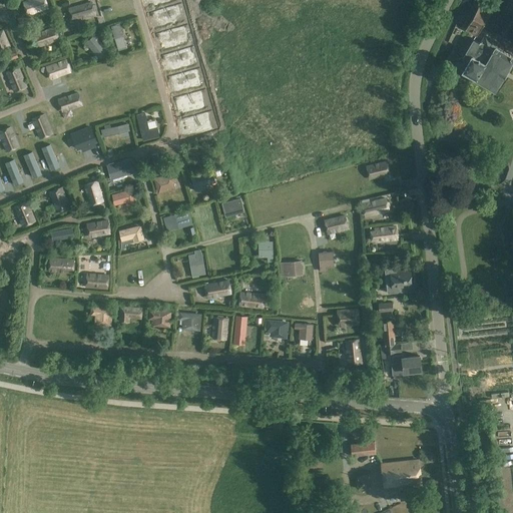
[(46,0),(27,0),(23,2),(28,16),(49,9),(46,0)]
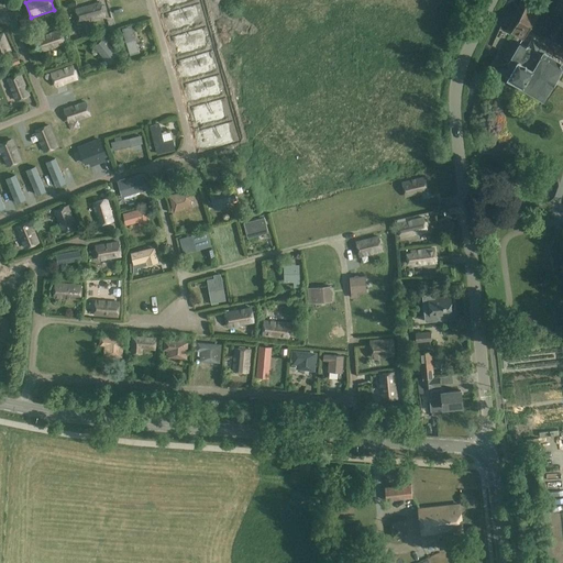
[(101,1),(75,9),(75,11),(75,12),(77,22),(78,22),(78,25),(106,18),(105,15),(106,14),(102,3),(102,4),(101,1)]
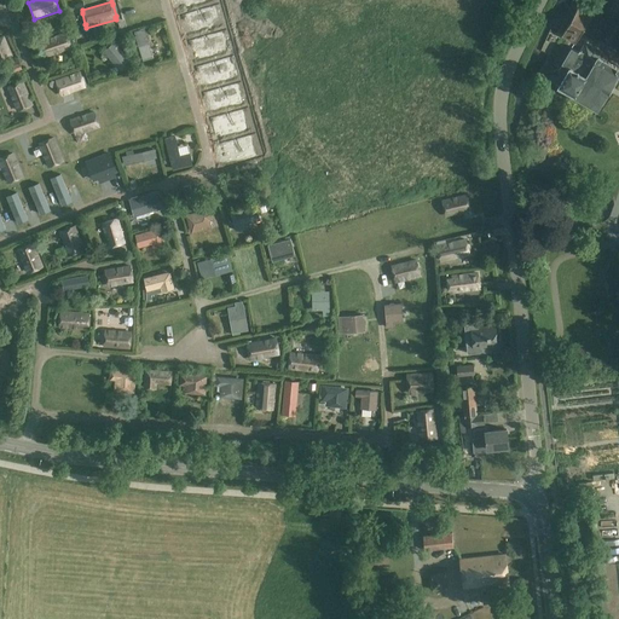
[(580,3),(561,36),(574,44),(594,10),(580,3)]
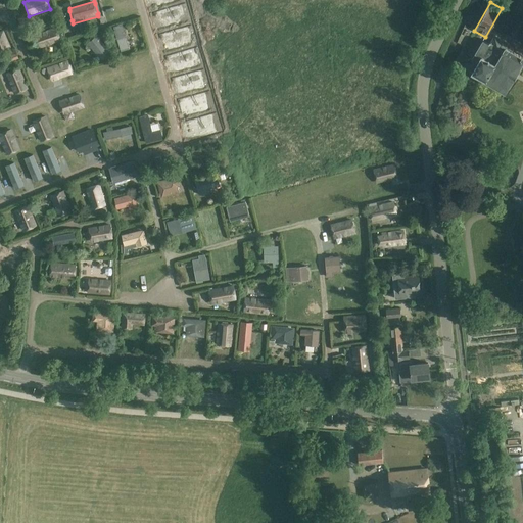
[(179,6),(155,12),(157,22),(161,21),(162,26),(176,21),(175,17),(181,16),(179,6)]
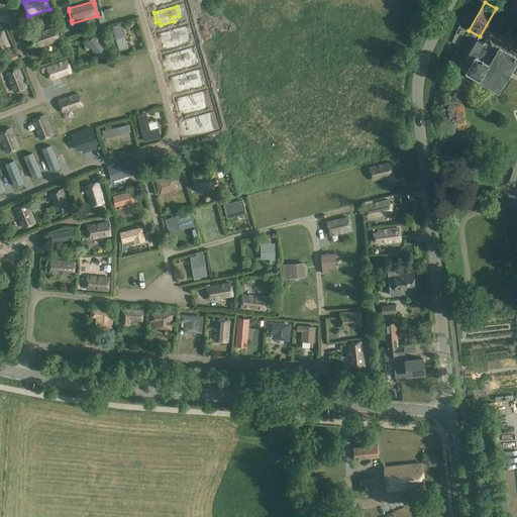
[(121,23),(112,26),(119,52),(128,48),(121,23)]
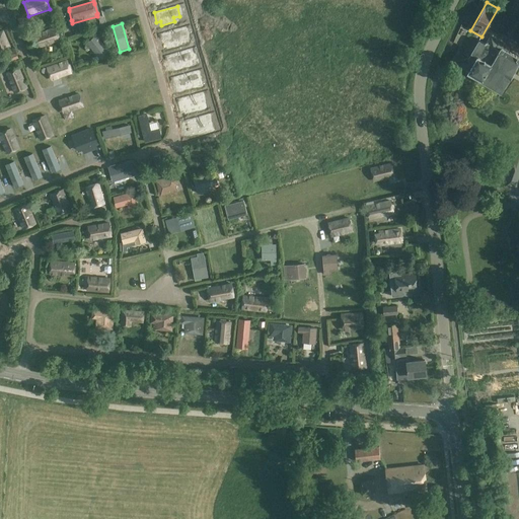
[(56,26),(34,33),(40,49),(61,42),(56,26)]
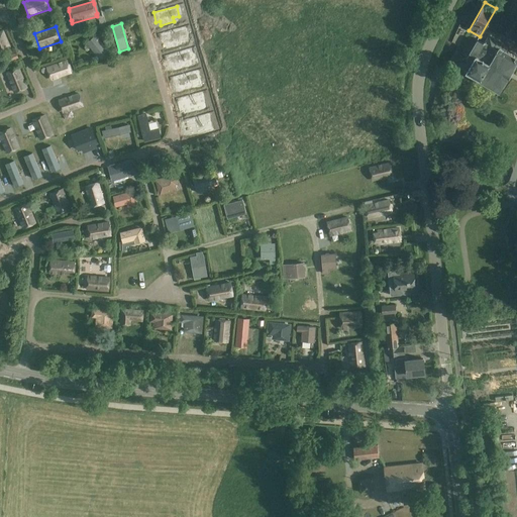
[(4,29),(0,30),(0,52),(11,47),(4,29)]
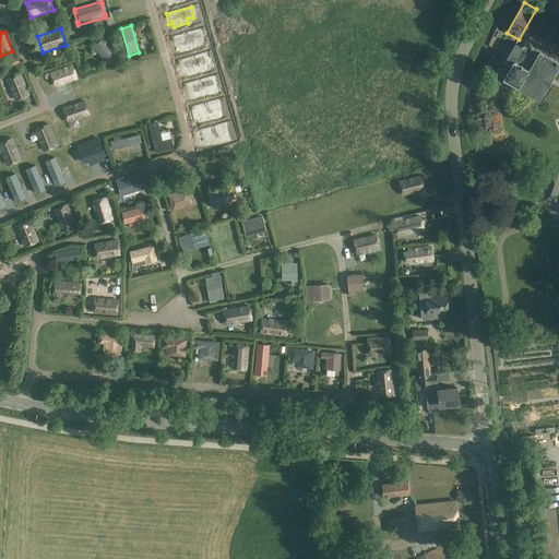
[(198,32),(173,38),(175,49),(179,48),(180,52),(195,48),(194,44),(201,43),(198,32)]
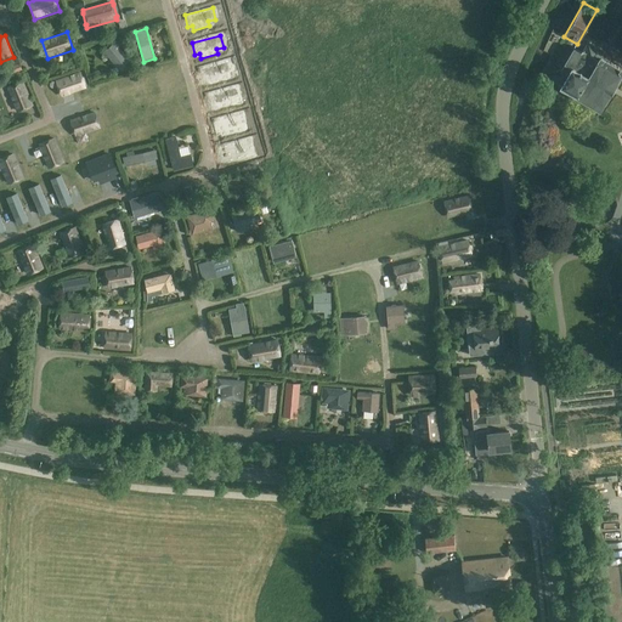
[(554,74),(549,83),(559,89),(561,85),(599,107),(598,108),(599,108),(601,105),(606,96),(609,94),(608,92),(609,90),(610,90),(612,86),(611,86),(612,84),(614,84),(615,82),(620,72),(621,72),(621,69),(621,68),(620,69),(603,58),(606,54),(587,41),(581,52),(574,49),(560,72),(563,73),(560,78),(554,74)]
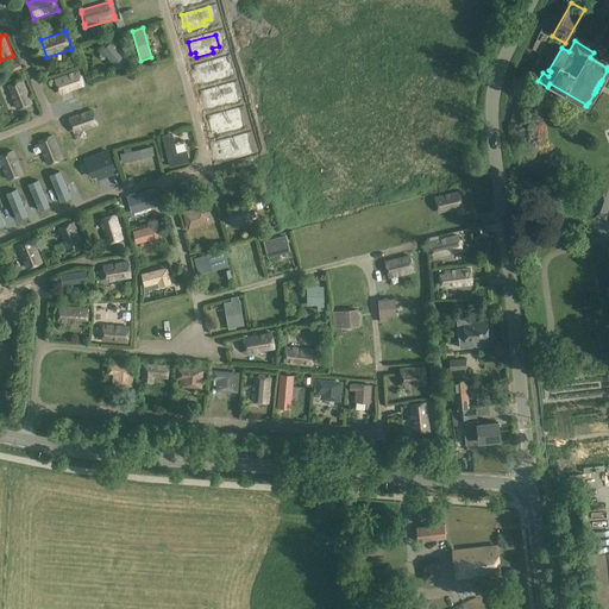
[(113,42),(100,51),(105,57),(106,56),(118,70),(130,61),(113,42)]
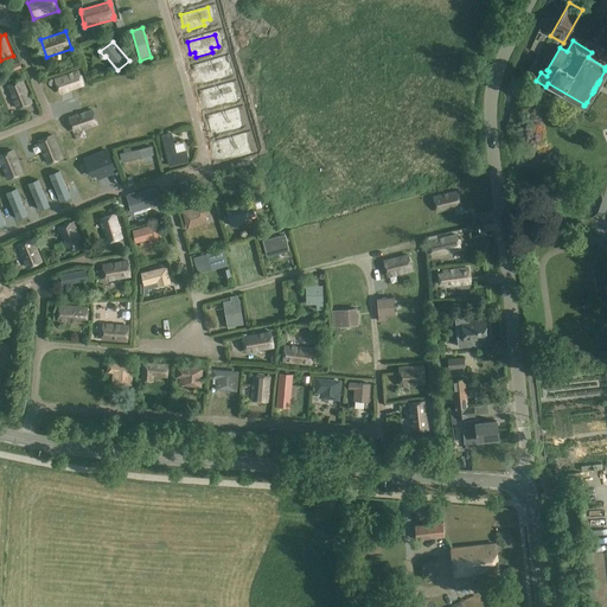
[(14,71),(23,68),(19,61),(12,64),(14,71)]
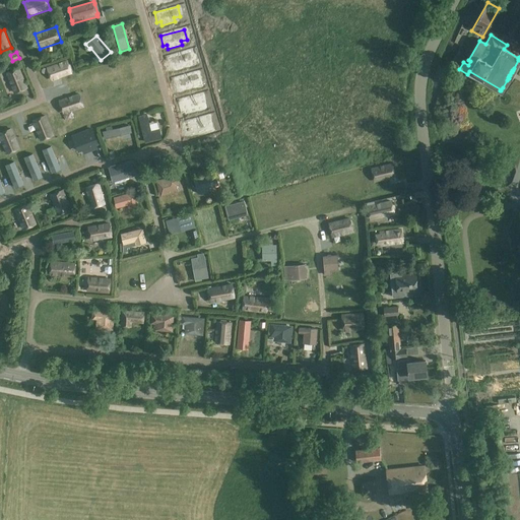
[(190,53),(167,59),(170,69),(173,68),(174,71),(188,68),(187,64),(193,62),(190,53)]
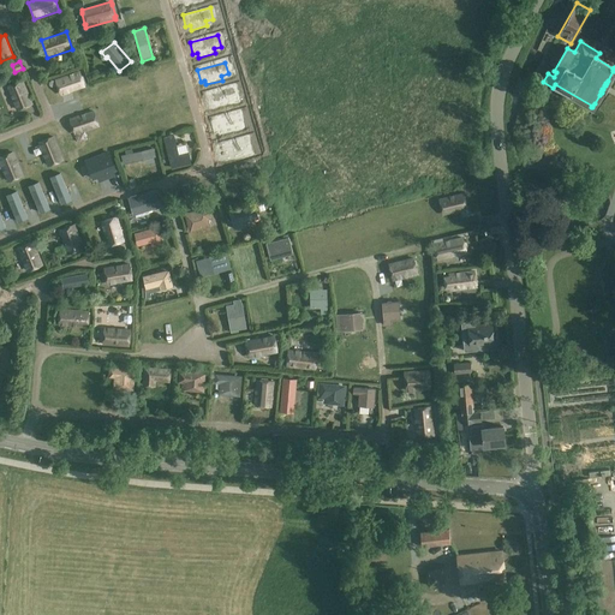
[(81,71),(54,79),(60,96),(87,88),(81,71)]
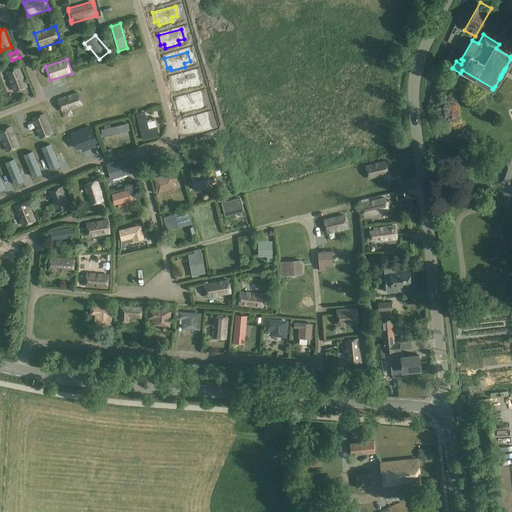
[(96,65),(99,77),(109,74),(107,62),(96,65)]
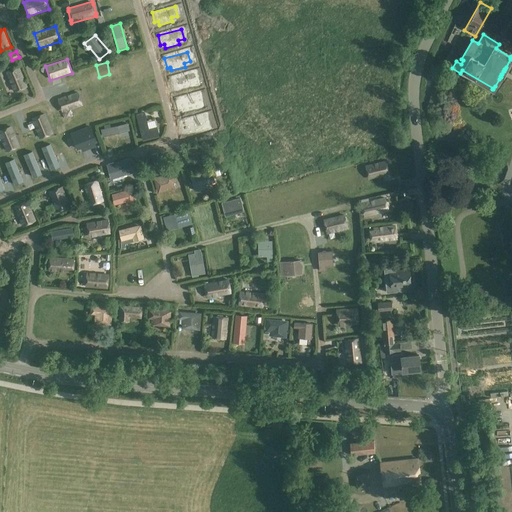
[(19,66),(5,72),(14,93),(28,87),(19,66)]
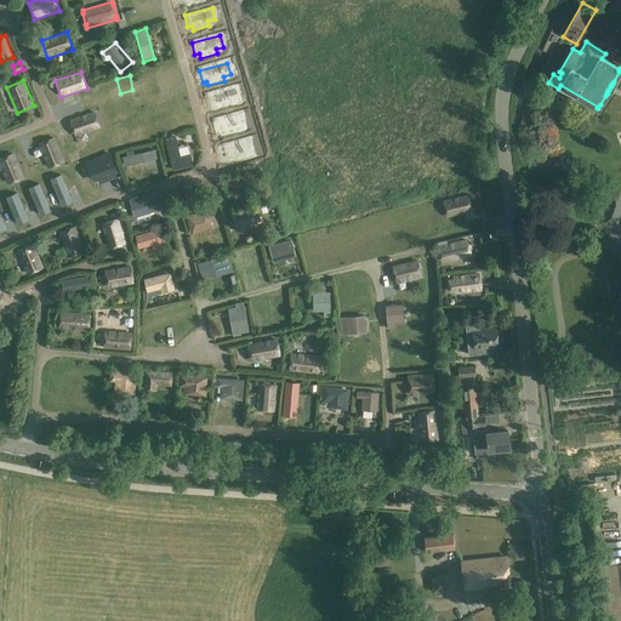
[(234,90),(206,98),(210,109),(215,108),(216,113),(232,108),(231,104),(238,102),(234,90)]
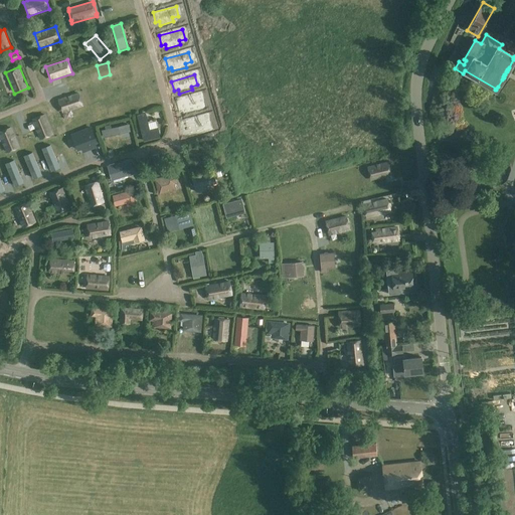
[(78,92),(57,100),(62,114),(83,107),(78,92)]
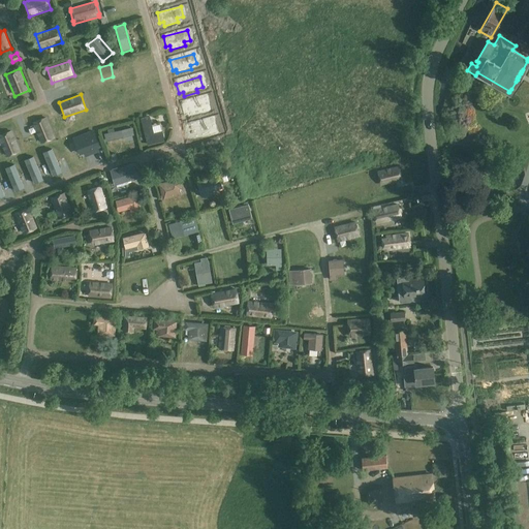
[(207,100),(183,106),(185,117),(189,116),(190,120),(204,116),(203,112),(209,111),(207,100)]
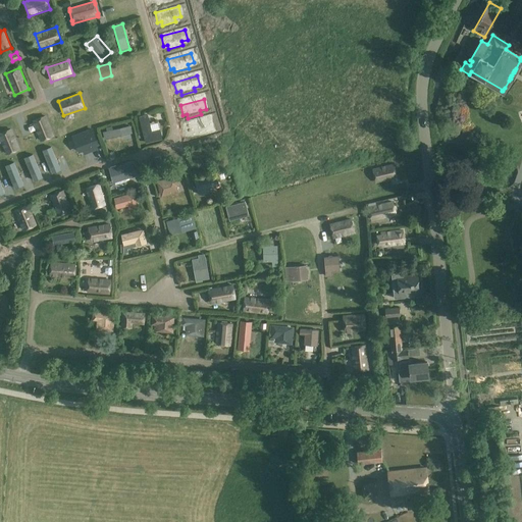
[(148,114),(139,116),(146,144),(163,140),(160,129),(152,132),(148,114)]
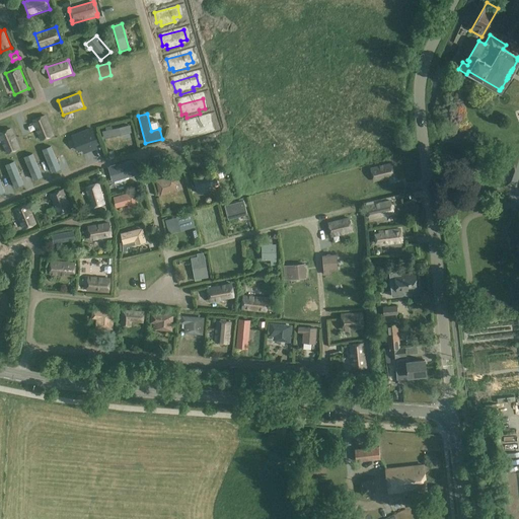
[(46,115),(31,121),(41,141),(55,135),(46,115)]
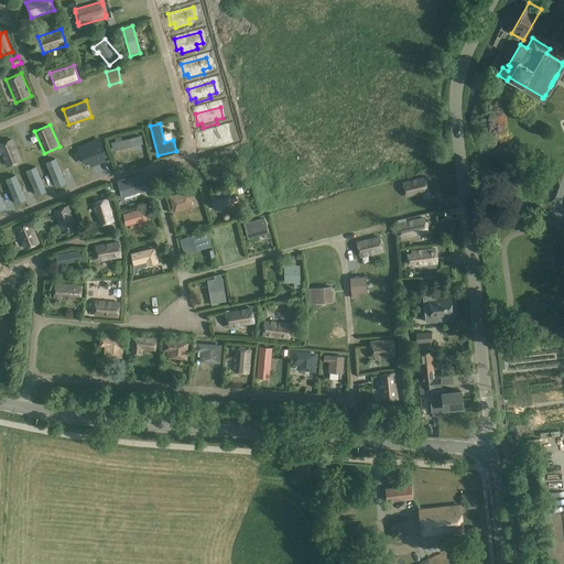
[(227,132),(202,139),(204,150),(208,149),(209,152),(225,149),(224,144),(230,142),(227,132)]
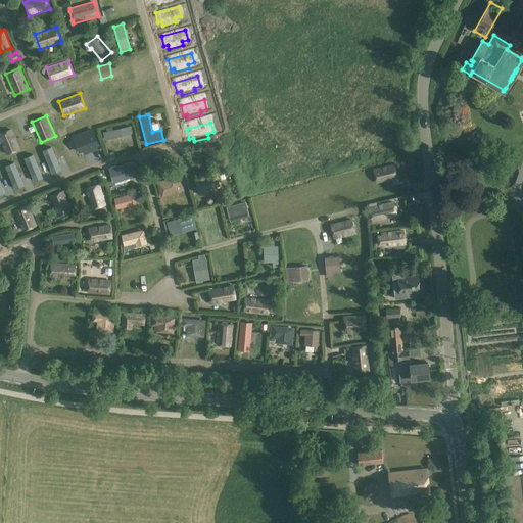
[(107,131),(103,133),(105,140),(133,134),(131,126),(113,130),(112,127),(106,128),(107,131)]
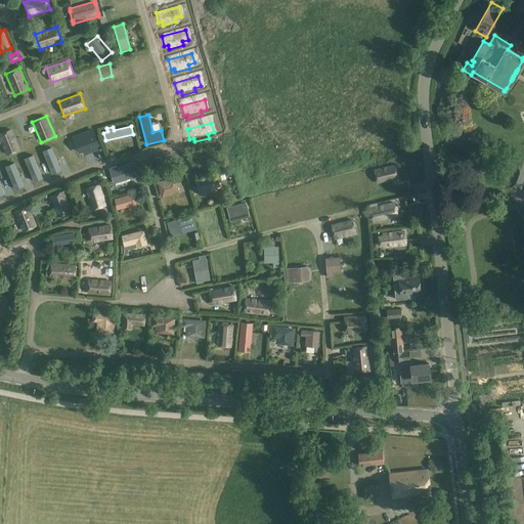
[(11,129),(0,133),(0,140),(6,156),(20,149),(11,129)]
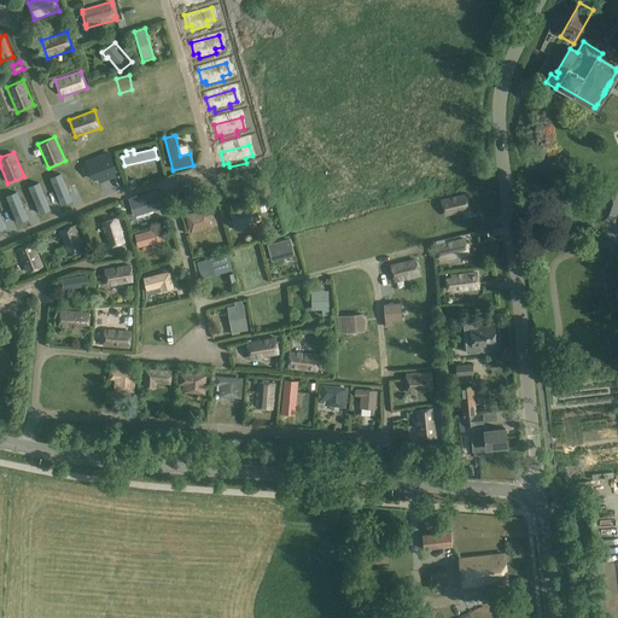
[(117,170),(110,153),(87,162),(94,180),(98,179),(114,172),(117,170)]
